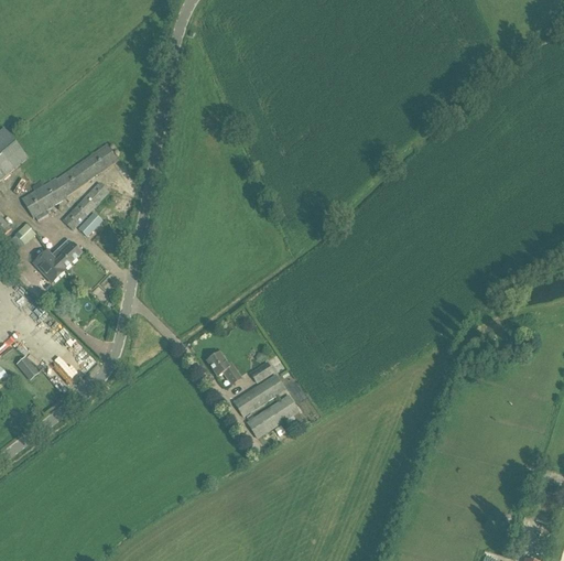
[(0,130),(0,176),(22,159),(10,144),(10,143),(0,130)]
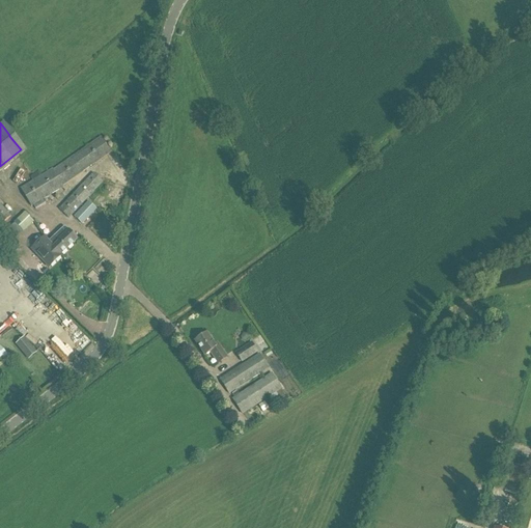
[(101,138),(15,185),(25,203),(110,157),(101,138)]
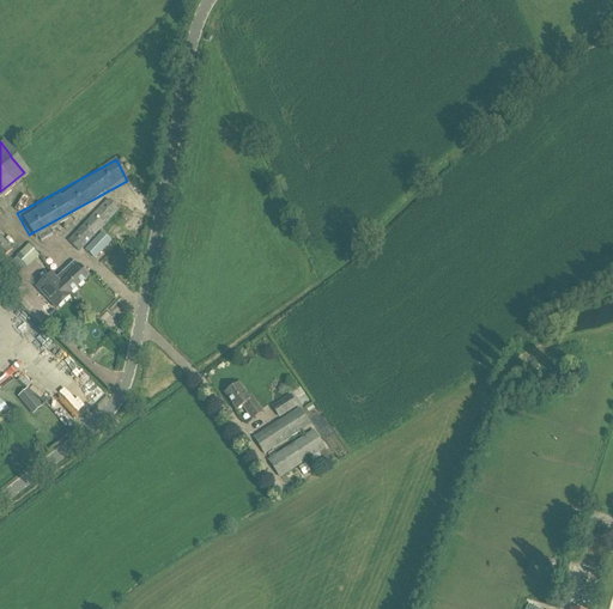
[(108,196),(68,238),(80,249),(120,207),(108,196)]
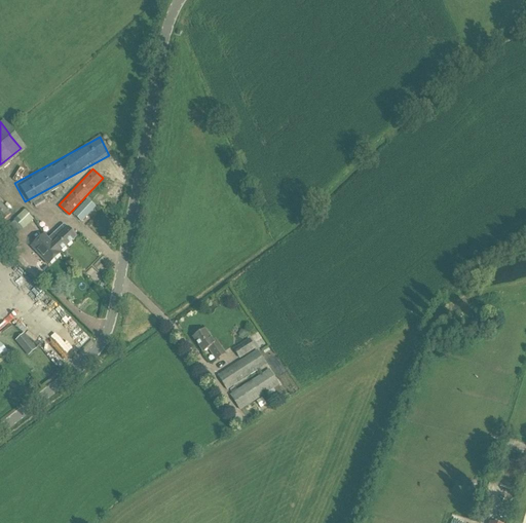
[(88,196),(73,213),(82,220),(97,204),(88,196)]
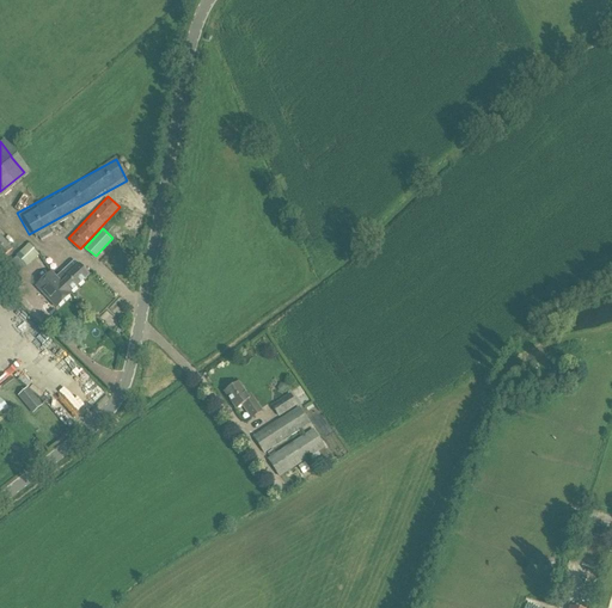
[(25,244),(12,255),(20,265),(34,255),(25,244)]
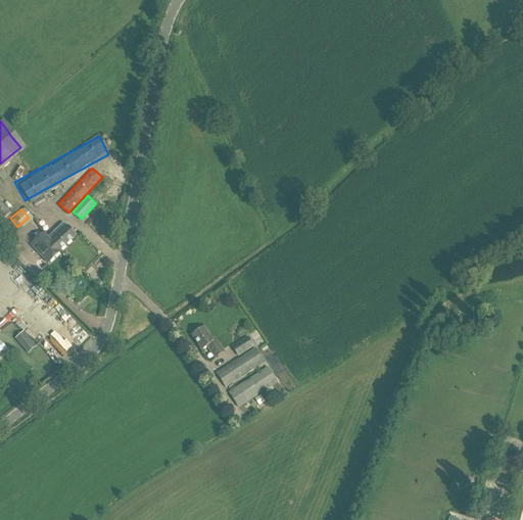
[(55,233),(50,237),(55,243),(60,248),(78,233),(63,221),(53,231),(55,233)]
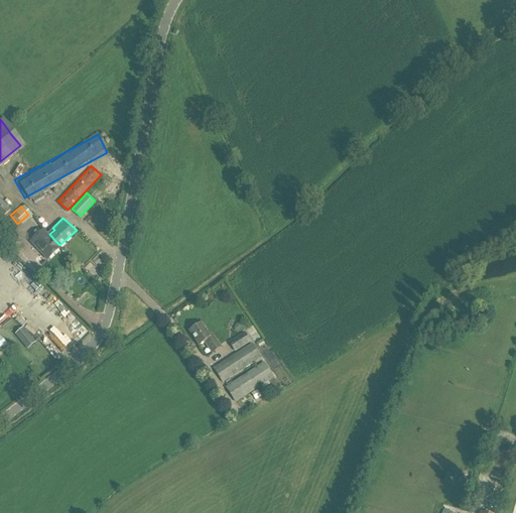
[(21,237),(8,221),(0,228),(14,244),(21,237)]
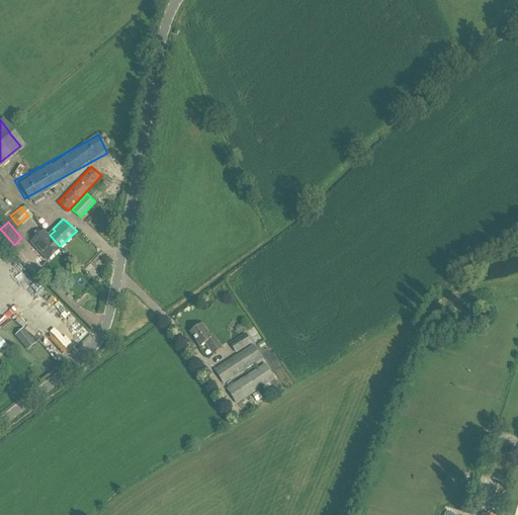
[(45,230),(30,243),(46,259),(60,246),(55,241),(45,230)]
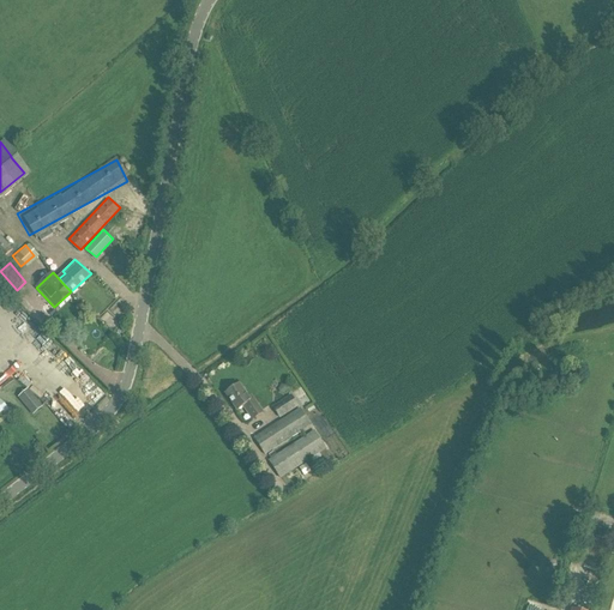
[(25,376),(56,405),(62,398),(32,370),(25,376)]
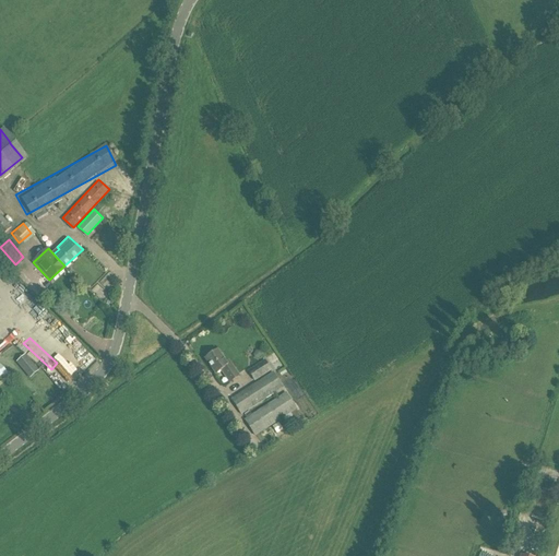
[(218,347),(205,357),(216,371),(222,368),(230,380),(239,374),(229,358),(227,359),(218,347)]
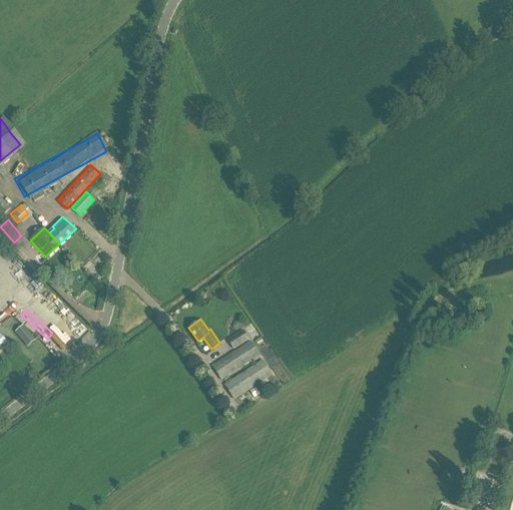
[(23,323),(16,329),(22,337),(26,334),(31,341),(35,338),(23,323)]
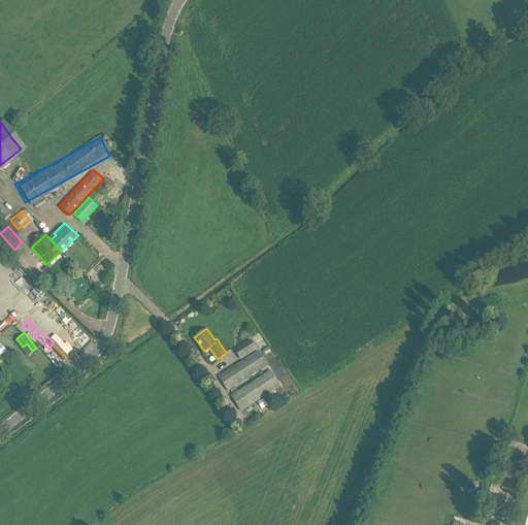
[(251,339),(234,350),(240,359),(257,349),(251,339)]
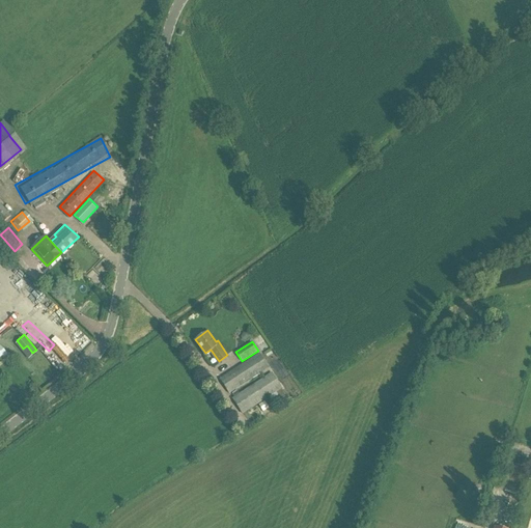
[(270,367),(259,351),(219,378),(229,393),(264,370),(270,367)]
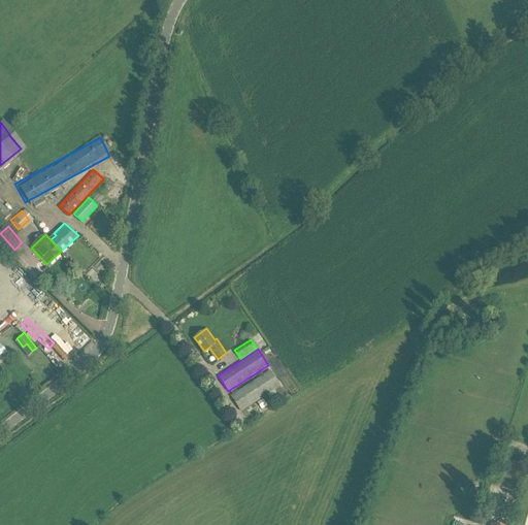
[(264,395),(274,388),(281,385),(281,384),(270,368),(231,394),(241,409),(264,395)]
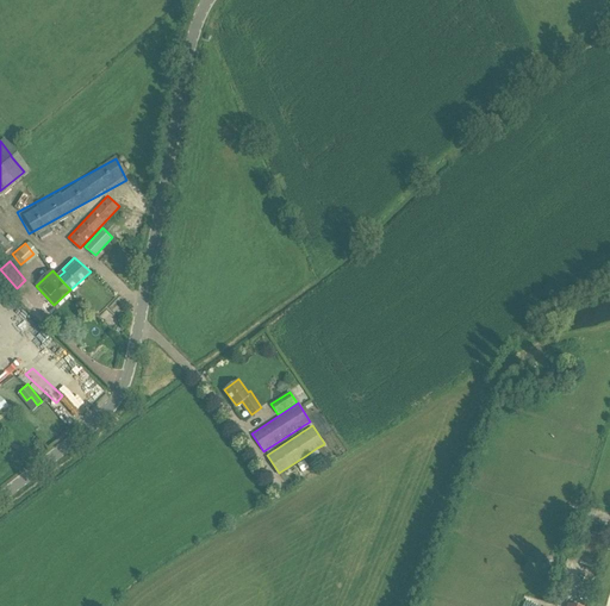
All buildings are outlined.
